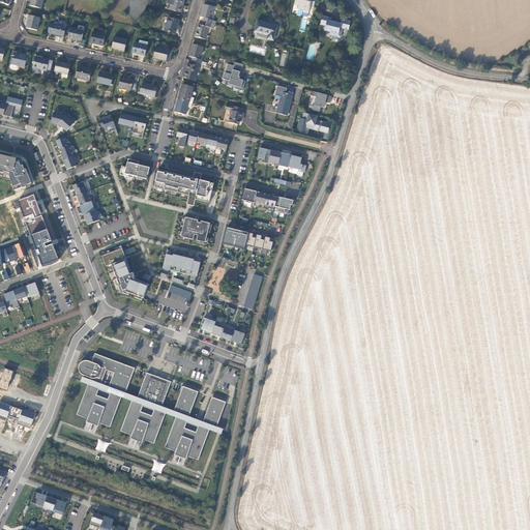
[(31,0),(29,8),(40,11),(43,0),(31,0)]
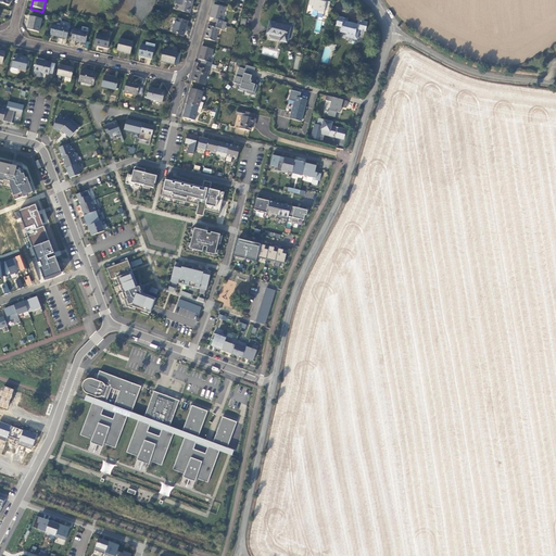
[(189,16),(193,2),(182,0),(176,0),(175,7),(179,8),(178,13),(189,16)]
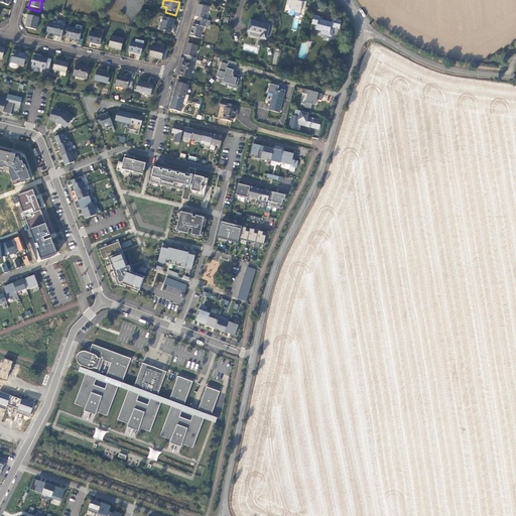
[(286,0),(286,4),(290,5),(290,9),(295,10),(295,12),(300,13),(301,8),(305,9),(307,1),(300,0),(299,0),(300,1),(296,0),(295,0),(286,0)]
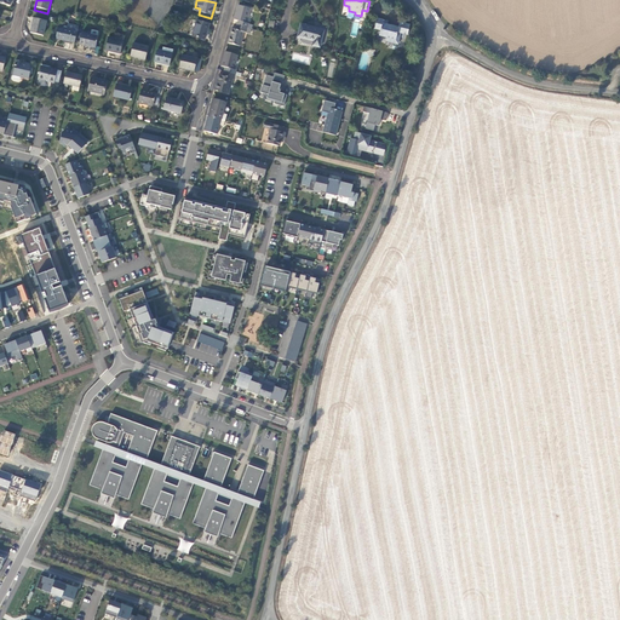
[(250,11),(237,9),(234,23),(237,24),(236,28),(247,32),(248,27),(246,26),(250,11)]
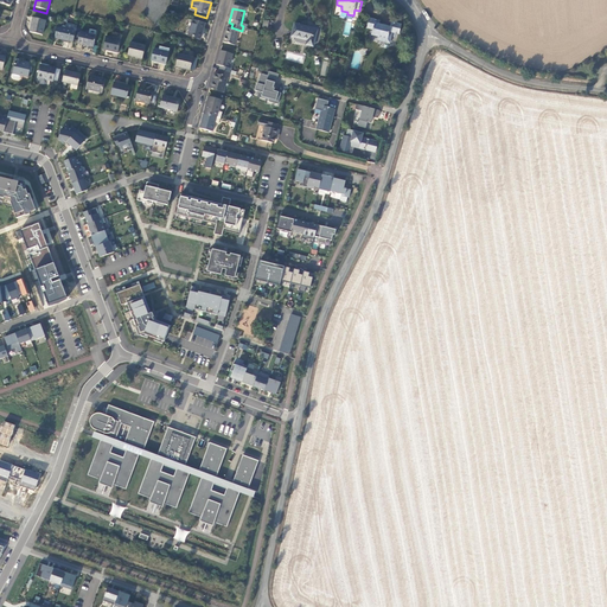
[(32,20),(29,34),(42,38),(45,24),(32,20)]
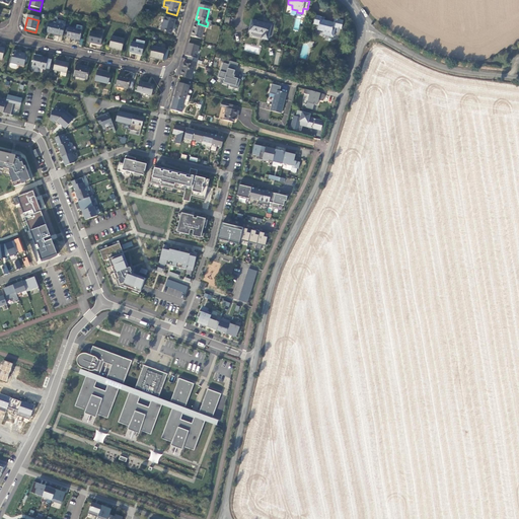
[(324,20),(316,18),(313,26),(318,27),(317,32),(323,34),(322,38),(329,40),(332,29),(338,31),(340,23),(330,20),(329,25),(323,23),(324,20)]
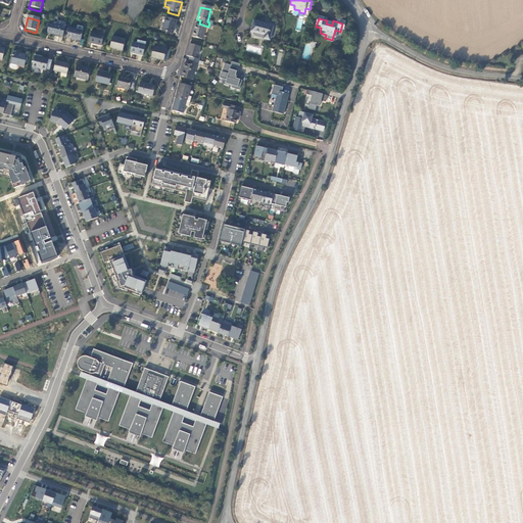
[(172,37),(176,22),(165,19),(161,34),(172,37)]
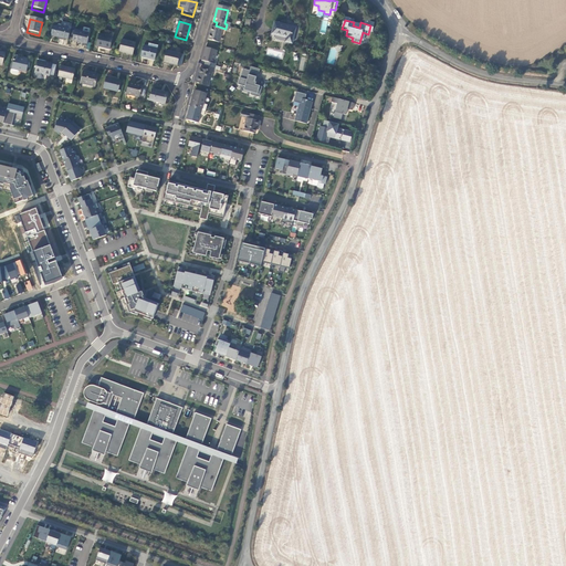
[(50,39),(67,42),(71,27),(61,24),(61,29),(53,28),(50,39)]
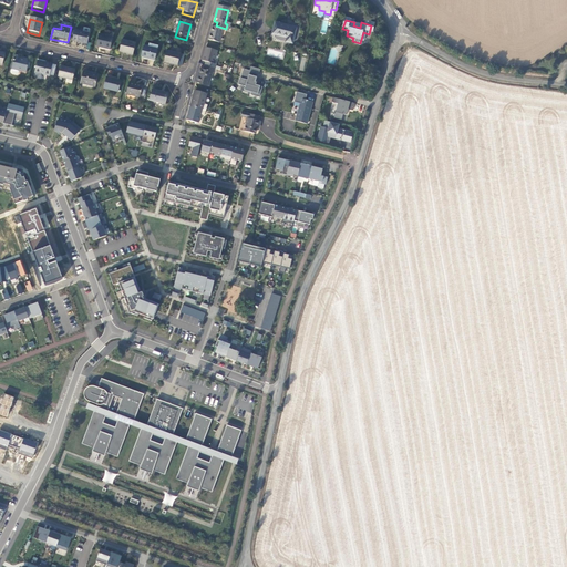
[(296,30),(275,24),(271,37),(286,41),(285,44),(291,47),(296,30)]
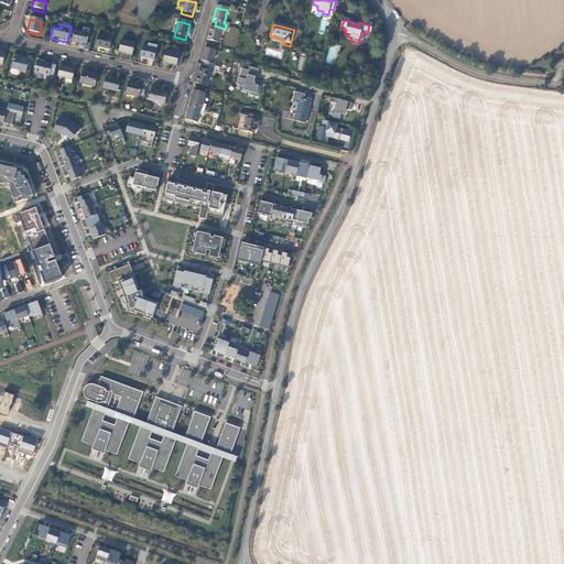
[(215,25),(214,30),(209,29),(206,42),(217,45),(221,32),(224,33),(225,29),(215,25)]
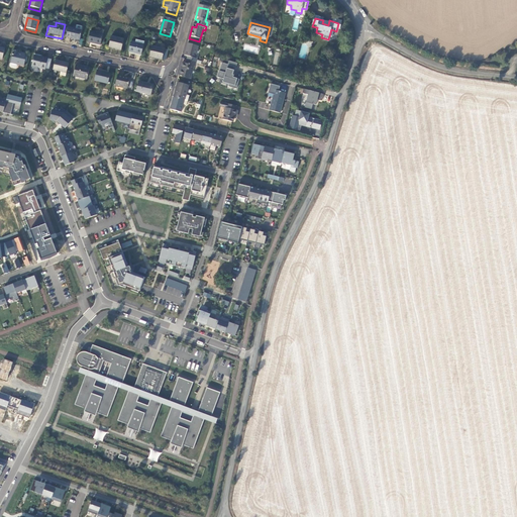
[(66,39),(79,42),(82,33),(68,30),(66,39)]
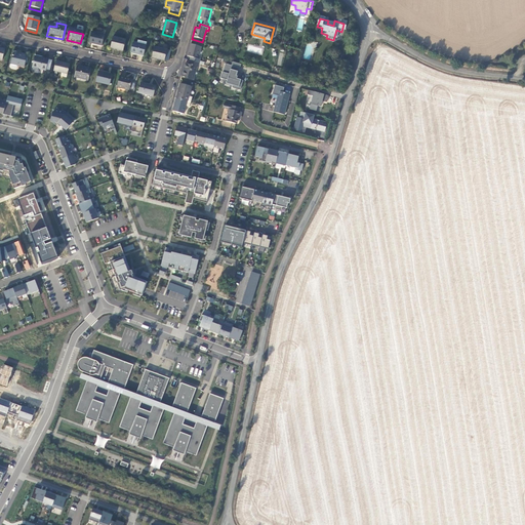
[(88,45),(102,48),(105,37),(91,34),(88,45)]
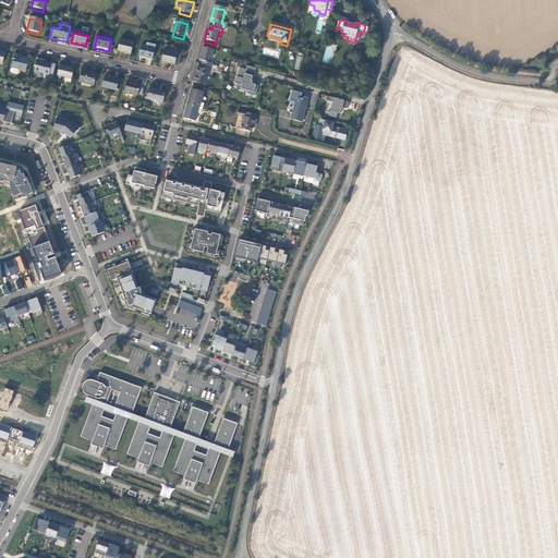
[(117,53),(131,57),(133,45),(120,41),(117,53)]
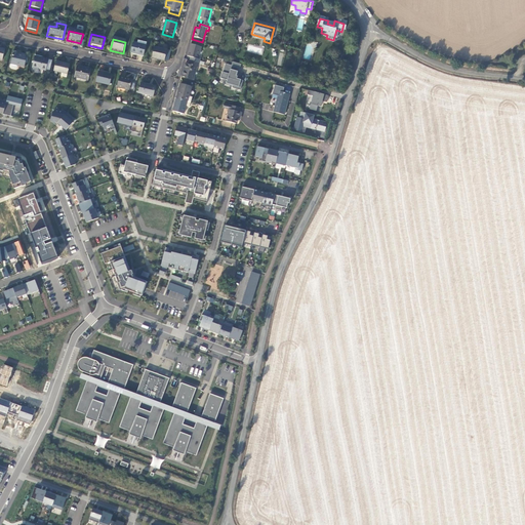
[(129,55),(143,58),(147,45),(137,43),(136,46),(132,44),(129,55)]
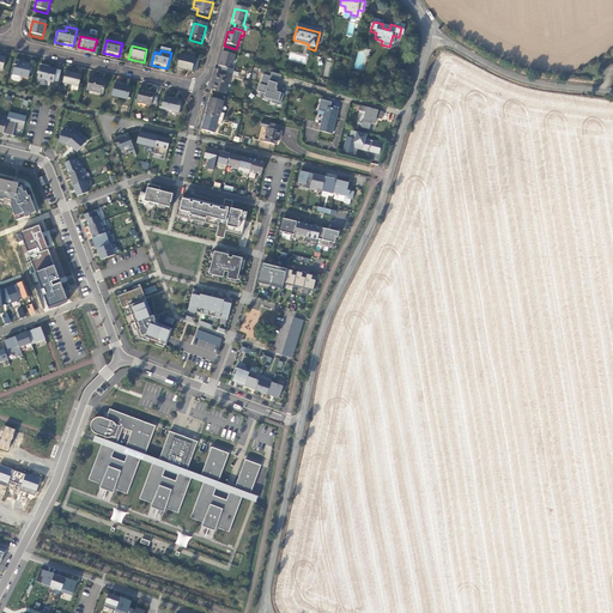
[(176,70),(192,73),(195,58),(194,58),(194,55),(184,53),(183,59),(180,58),(176,70)]
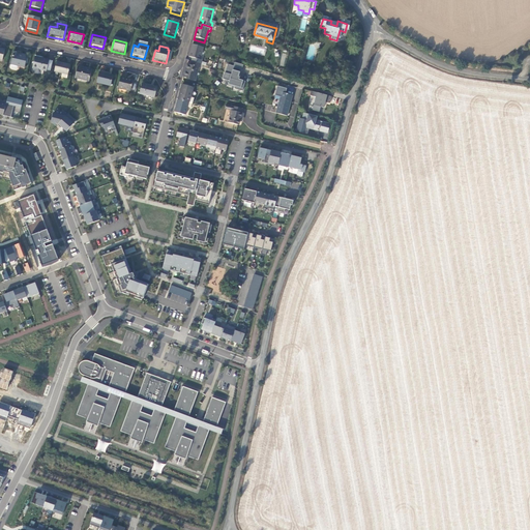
[(203,50),(192,47),(188,59),(192,60),(190,64),(200,66),(201,63),(199,62),(203,50)]
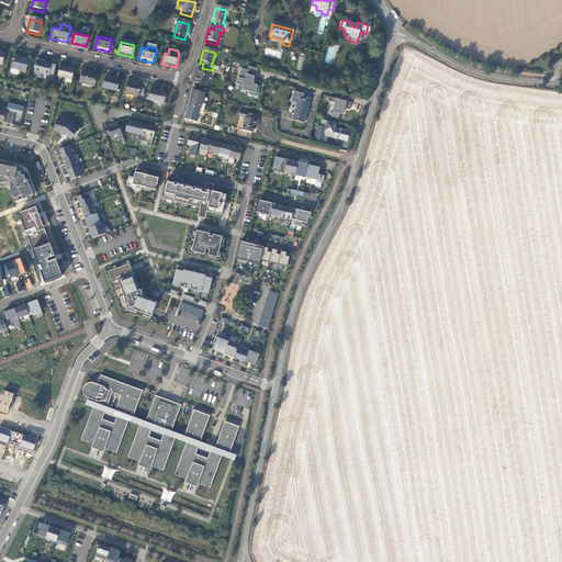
[(20,58),(14,57),(10,75),(11,76),(17,77),(18,76),(19,72),(25,75),(29,63),(20,60),(20,58)]
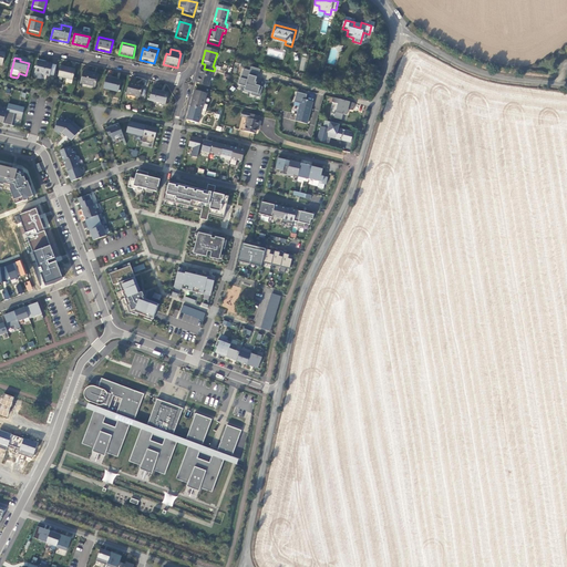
[(52,66),(37,63),(34,75),(49,79),(52,66)]
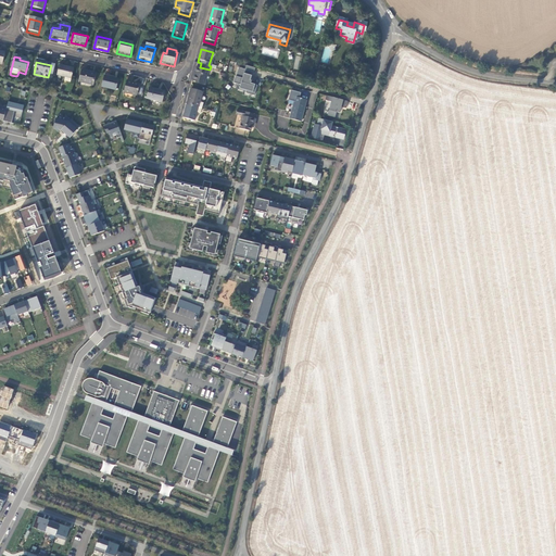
[(74,71),(59,67),(57,77),(71,81),(74,71)]
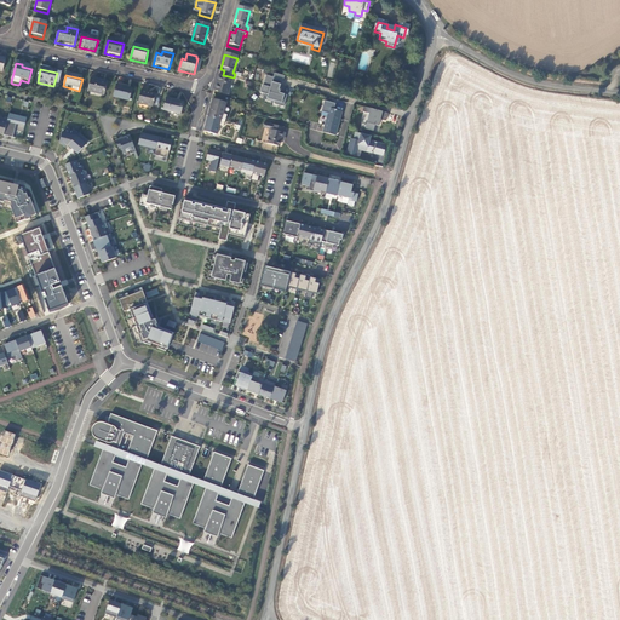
[(222,79),(218,78),(213,93),(228,97),(231,82),(233,82),(234,78),(223,75),(222,79)]
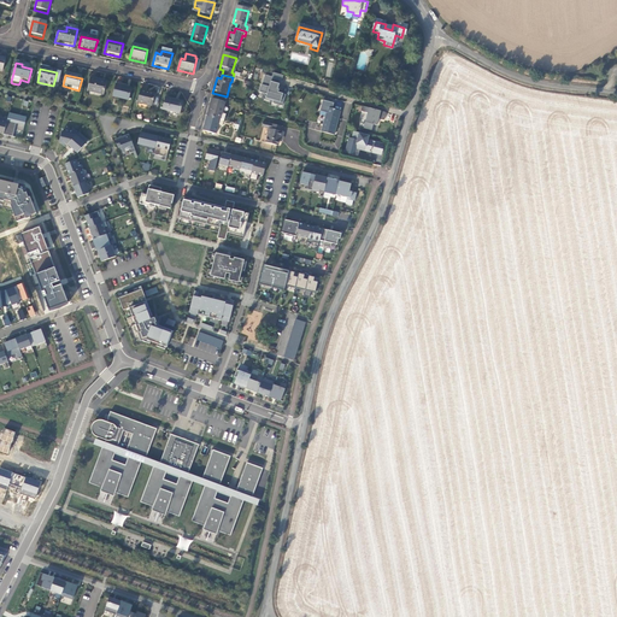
[(272,76),(265,75),(262,84),(259,92),(266,94),(266,98),(274,100),(272,104),(282,106),(286,94),(278,92),(280,89),(277,89),(277,87),(280,88),(282,80),(272,76)]
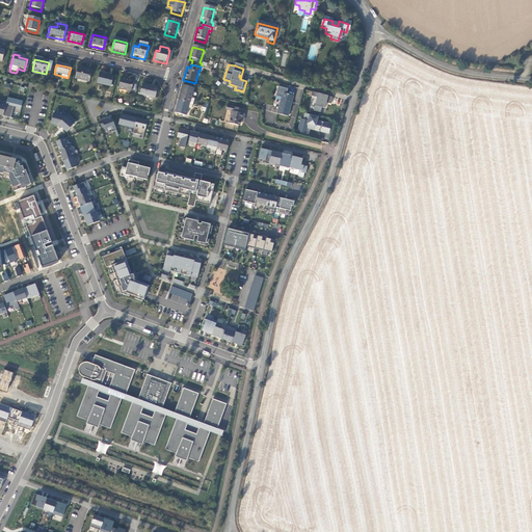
[(91,73),(78,70),(75,80),(88,84),(91,73)]
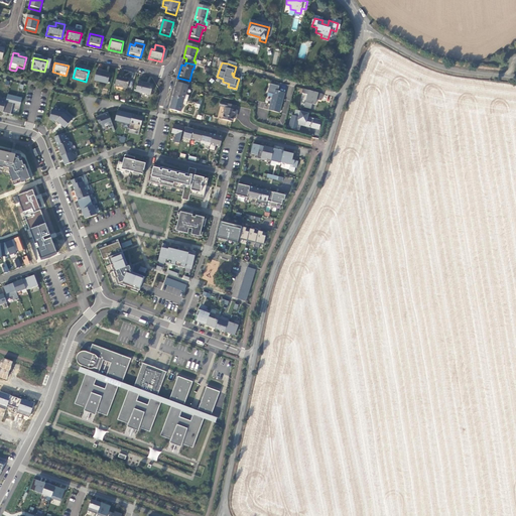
[(110,76),(97,73),(94,84),(108,87),(110,76)]
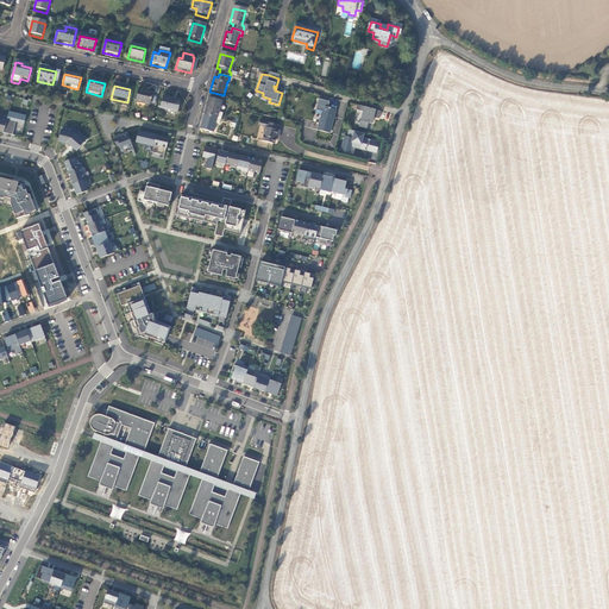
[(152,95),(138,92),(135,105),(150,108),(152,95)]
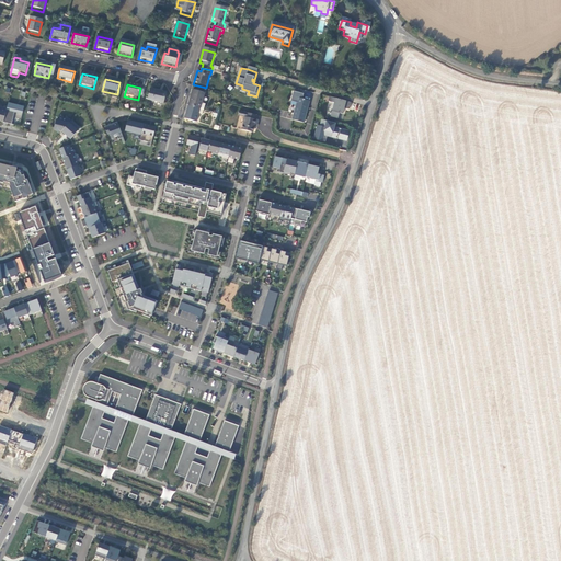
[(165,94),(149,91),(147,102),(163,105),(165,94)]
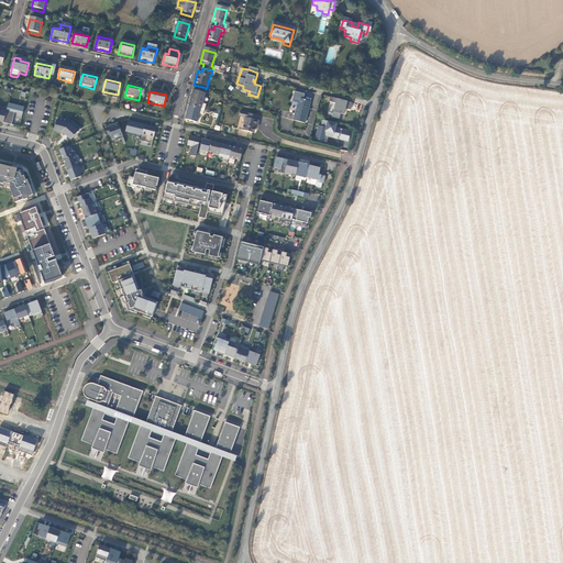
[(205,96),(192,92),(188,108),(200,111),(205,96)]
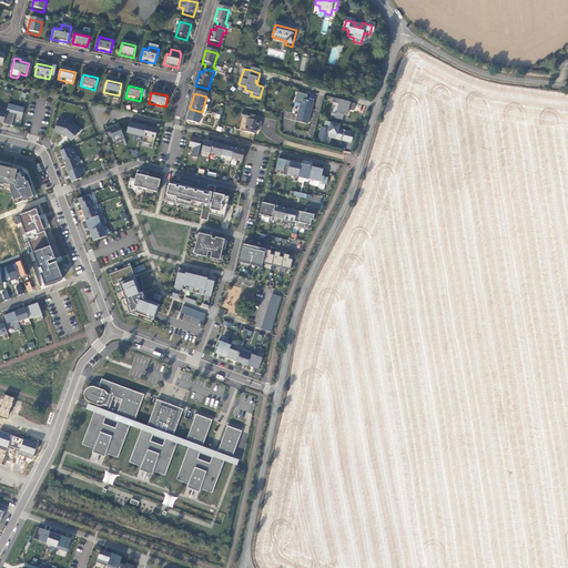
[(355,104),(334,98),(332,102),(338,104),(334,119),(342,120),(344,114),(346,115),(348,110),(353,111),(355,104)]
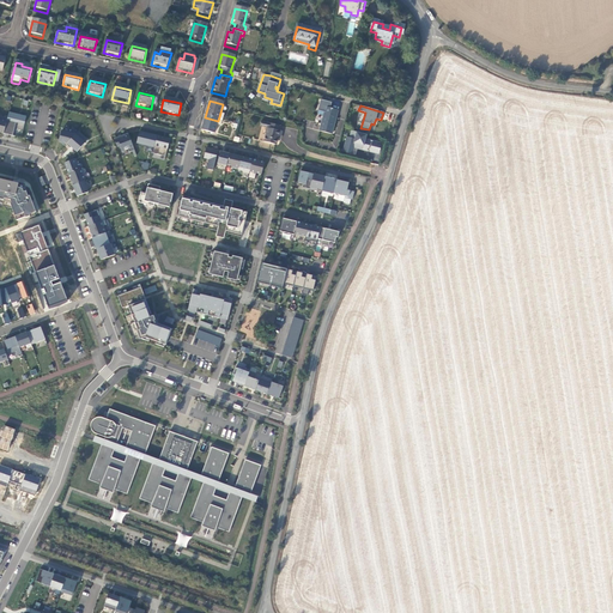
[(338,114),(325,110),(319,134),(331,137),(338,114)]
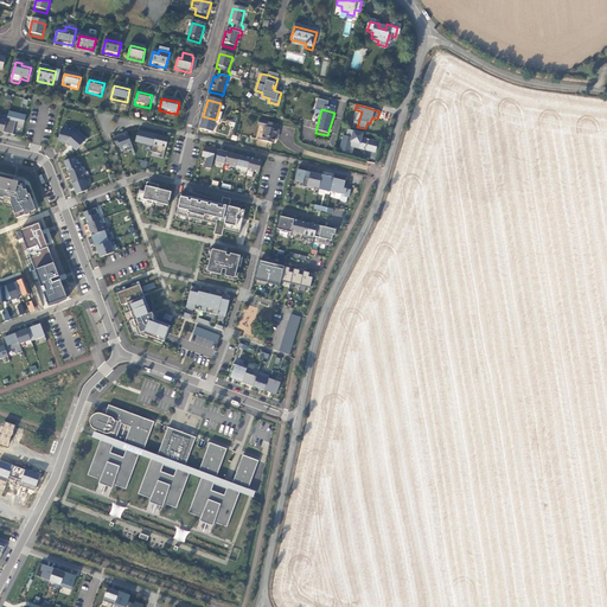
[(5,120),(2,132),(11,134),(14,121),(23,123),(25,115),(7,110),(5,120)]
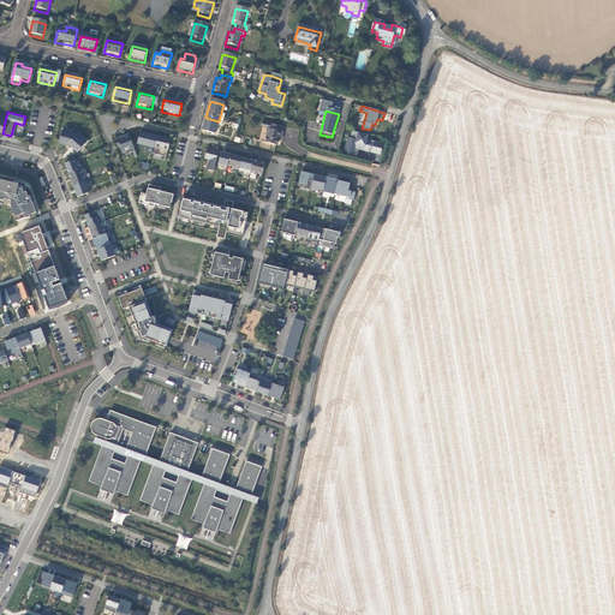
[(206,118),(202,133),(214,137),(218,127),(221,129),(222,123),(219,121),(206,118)]
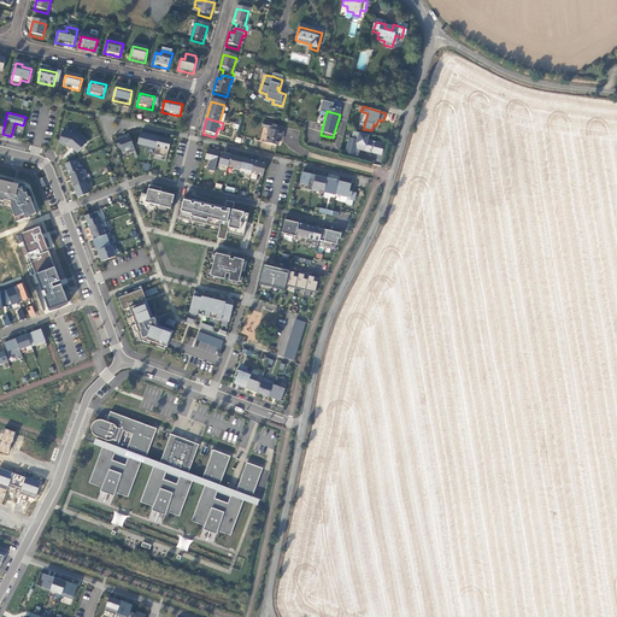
[(282,130),(266,127),(265,130),(269,131),(265,145),(277,148),(278,144),(281,145),(283,135),(281,135),(282,130)]
